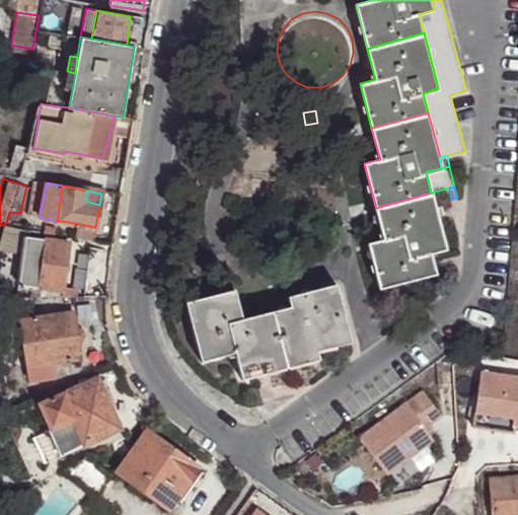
[(446,246),(431,193),(376,208),(383,238),(368,243),(379,288),(436,273),(432,252),(446,246)]
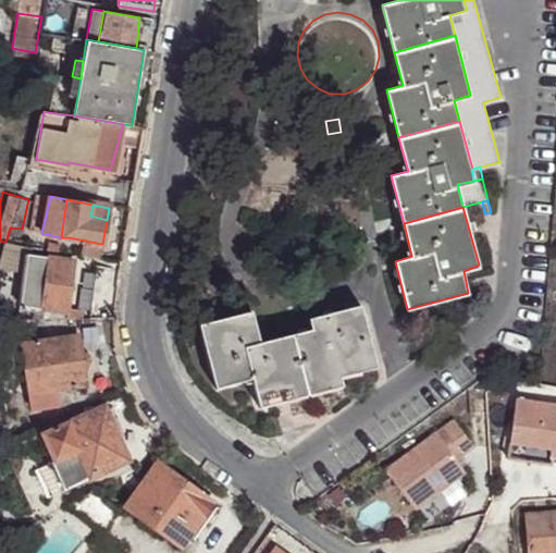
[(5,242),(45,249),(47,234),(41,233),(22,229),(10,228),(8,235),(5,242)]
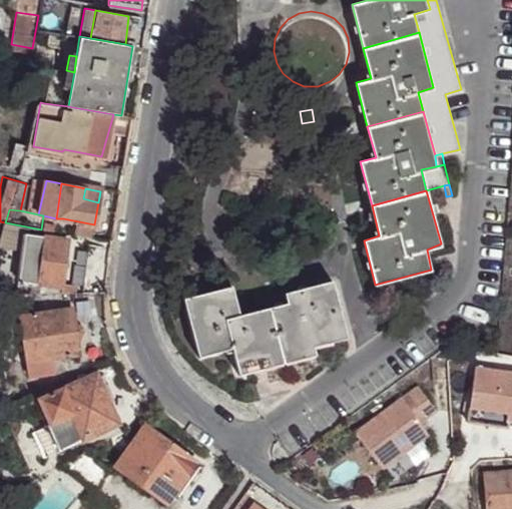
[(41,229),(61,232),(63,218),(56,218),(43,215),(41,229)]
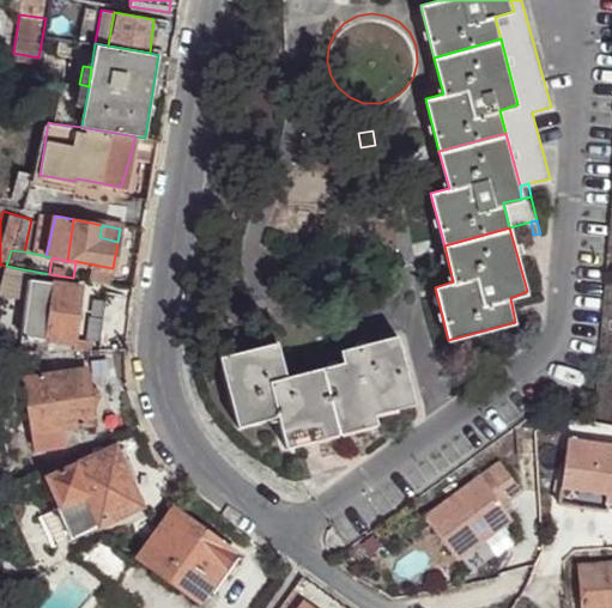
[(48,341),(56,284),(29,281),(22,339),(48,341)]
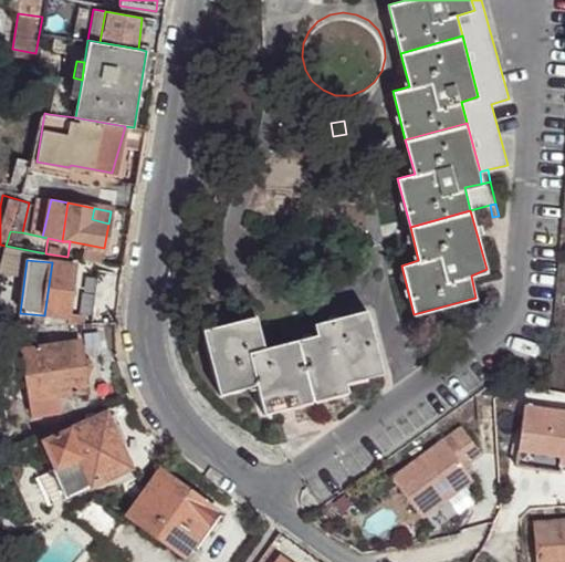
[(66,318),(66,310),(74,264),(52,262),(44,315),(66,318)]
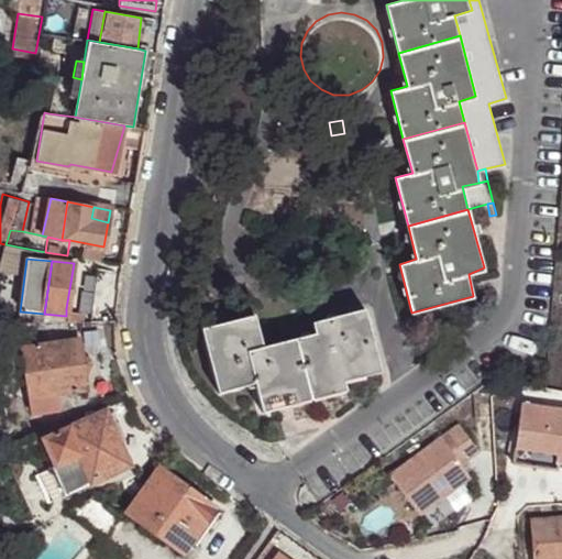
[(66,320),(78,321),(79,310),(66,308),(66,316),(66,320)]
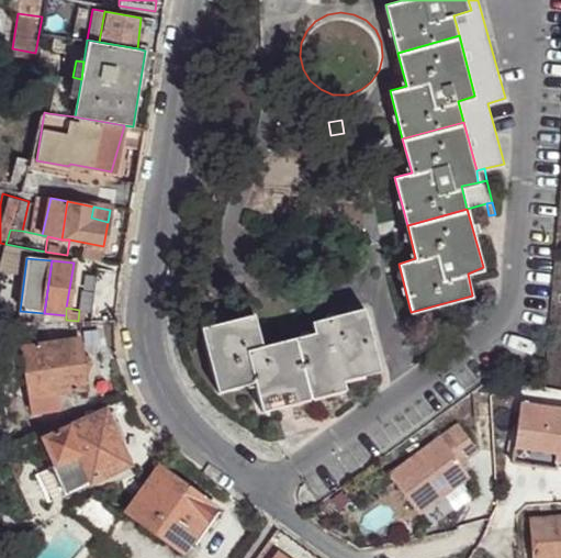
[(295,337),(311,398),(348,388),(346,381),(382,370),(365,308),(312,322),(314,332),(295,337)]
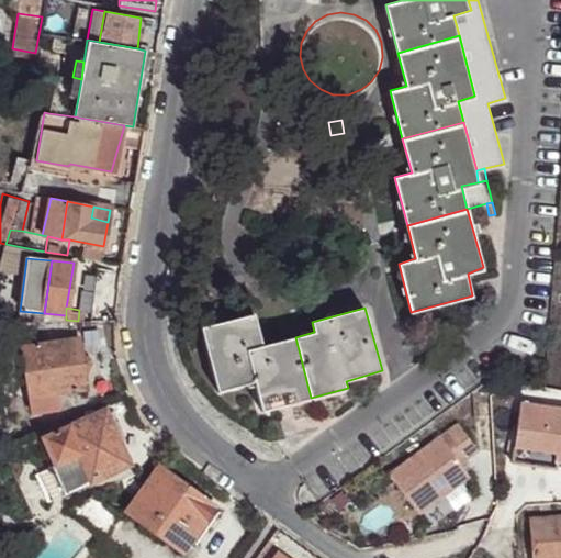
[(19,321),(66,320),(66,315),(44,313),(20,311),(19,321)]
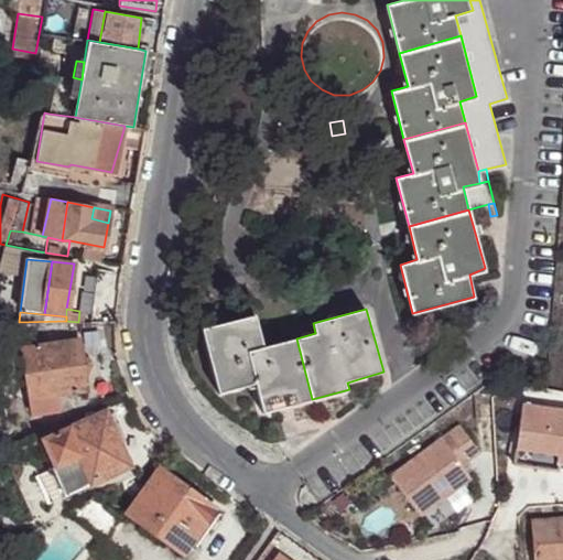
[(263,411),(312,399),(296,338),(263,347),(255,315),(202,330),(217,392),(255,383),(263,411)]
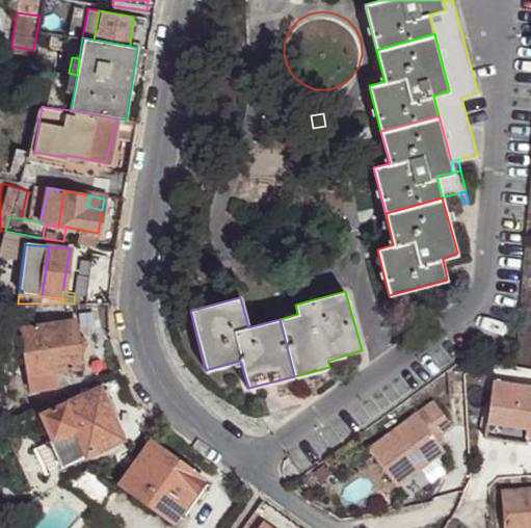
[(28,375),(50,372),(81,368),(74,319),(21,325),(26,375),(28,375)]
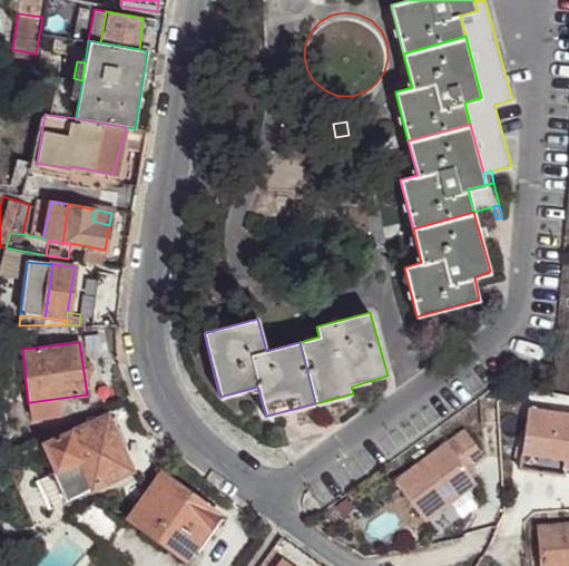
[(56,413),(54,399),(30,402),(32,416),(56,413)]
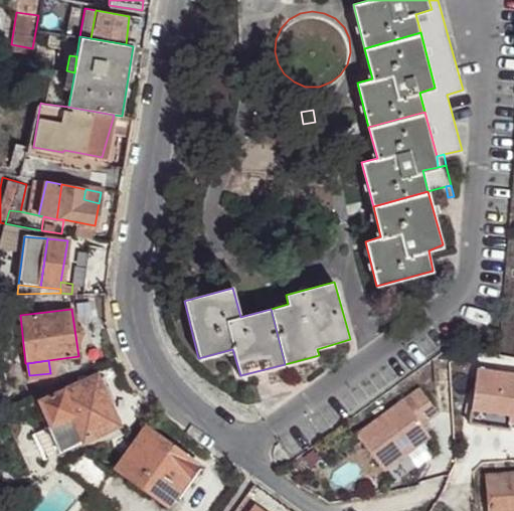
[(513,370),(476,365),(469,406),(510,412),(508,422),(513,422),(513,370)]
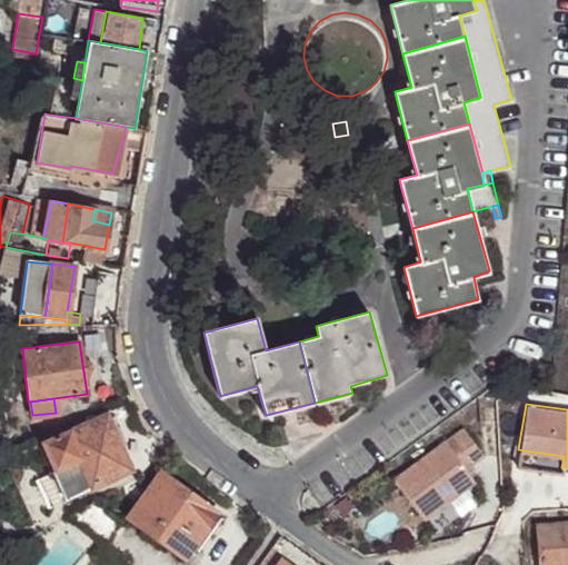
[(106,416),(45,443),(56,469),(78,461),(88,488),(129,469),(106,416)]
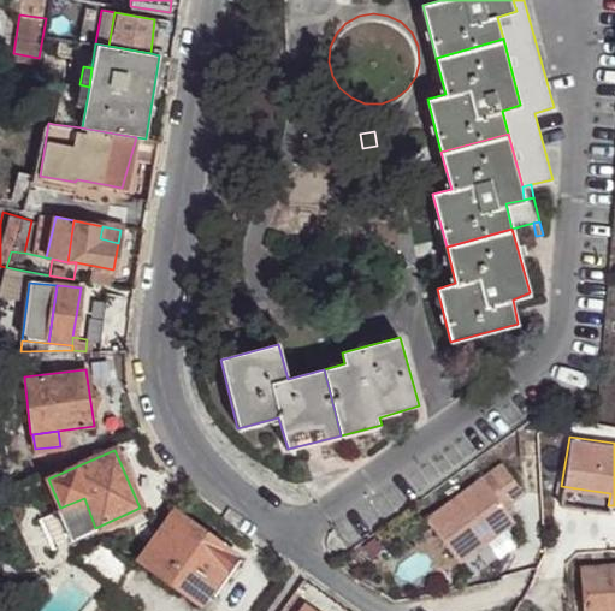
[(497,461),(421,515),(453,561),(510,520),(498,504),(519,491),(497,461)]
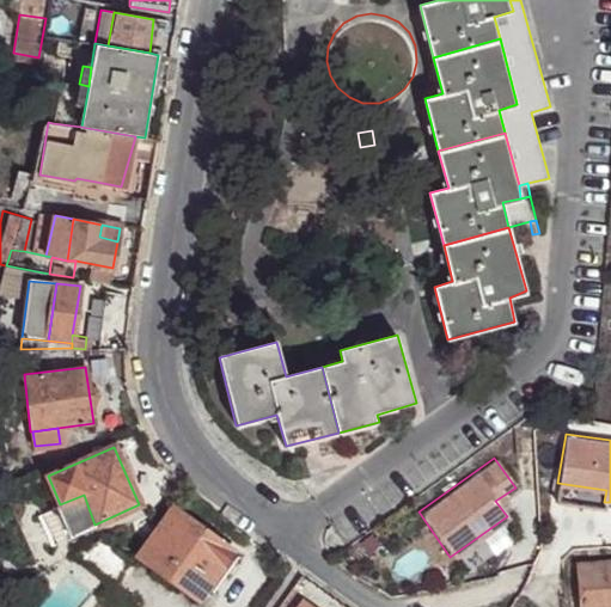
[(606,490),(557,483),(555,498),(604,507),(604,502),(606,490)]
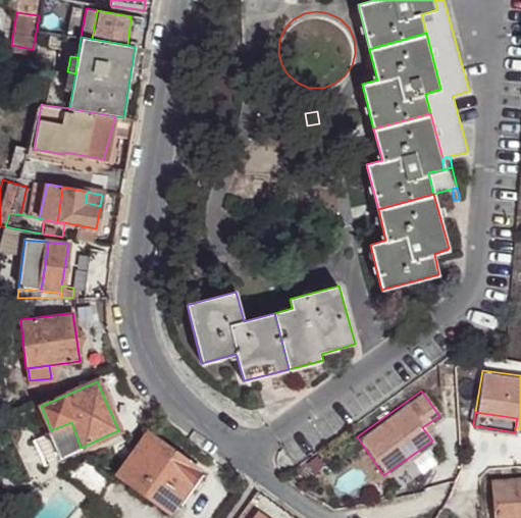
[(180,472),(188,462),(148,433),(117,473),(168,511),(191,479),(180,472)]
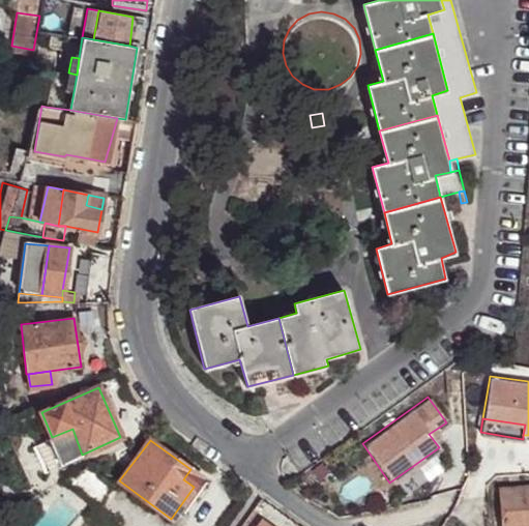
[(111,484),(83,464),(62,476),(98,501),(111,484)]
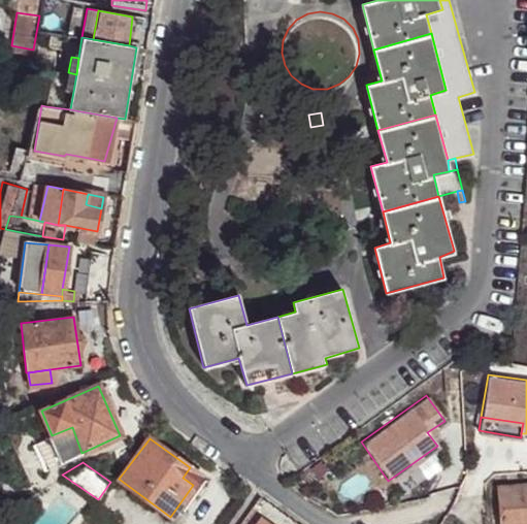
[(200,476),(190,467),(183,478),(193,485),(200,476)]
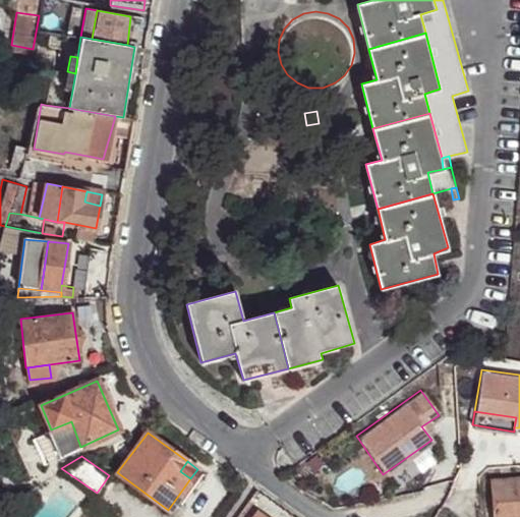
[(494,516),(519,516),(519,477),(490,480),(494,516)]
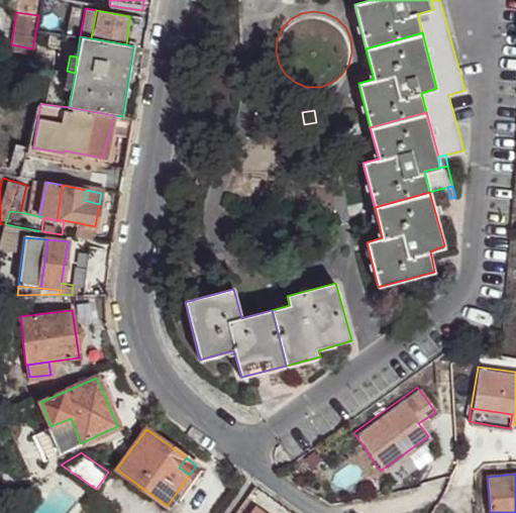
[(12,492),(2,498),(0,499),(0,505),(6,509),(23,500),(12,492)]
